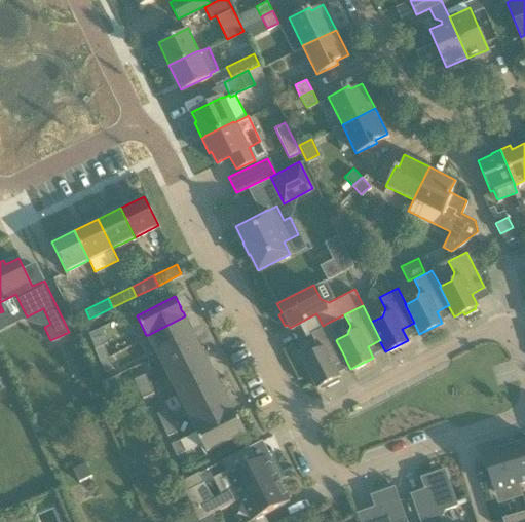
[(184,317),(148,335),(157,353),(194,335),(184,317)]
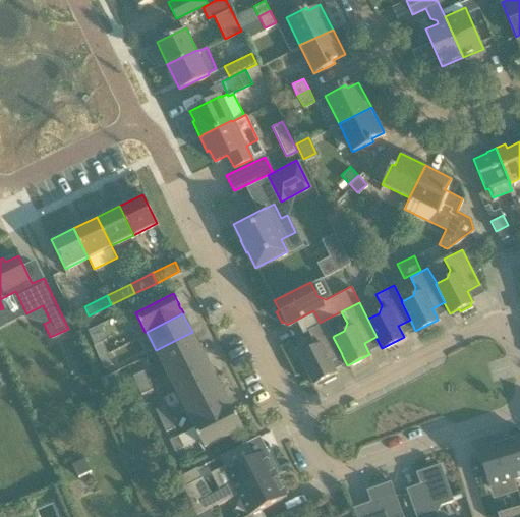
[(330,361),(342,355),(342,354),(333,337),(334,336),(325,320),(320,323),(307,329),(312,340),(310,348),(298,354),(312,384),(322,379),(324,382),(334,376),(333,372),(335,371),(330,361)]
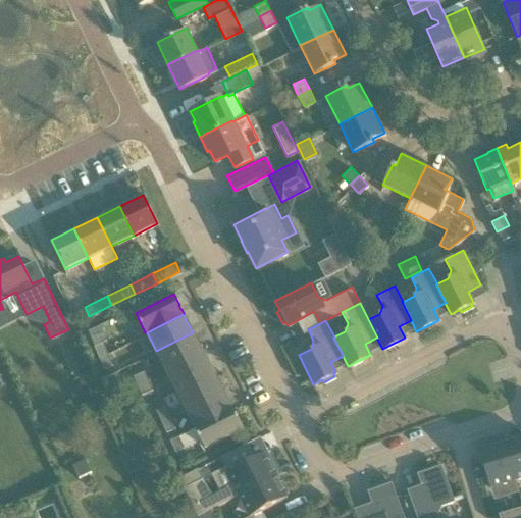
[(165,370),(202,352),(193,332),(156,351),(165,370)]
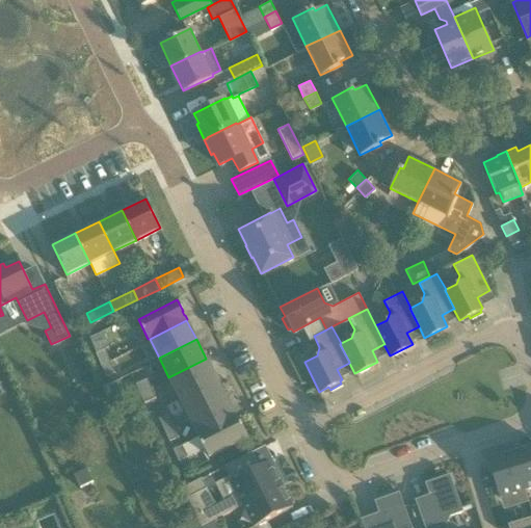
[(109,360),(104,348),(95,351),(100,364),(109,360)]
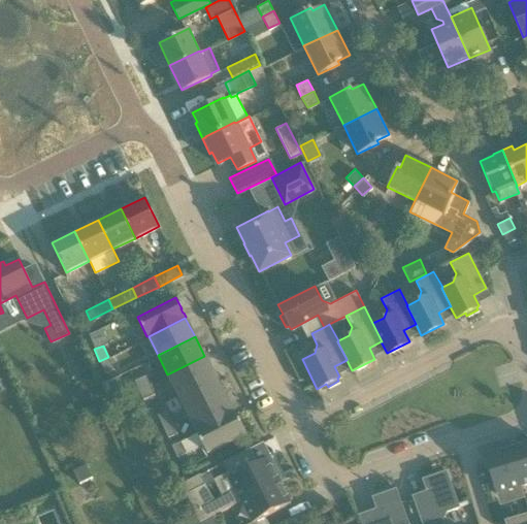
[(177,393),(215,374),(204,356),(167,374),(177,393)]
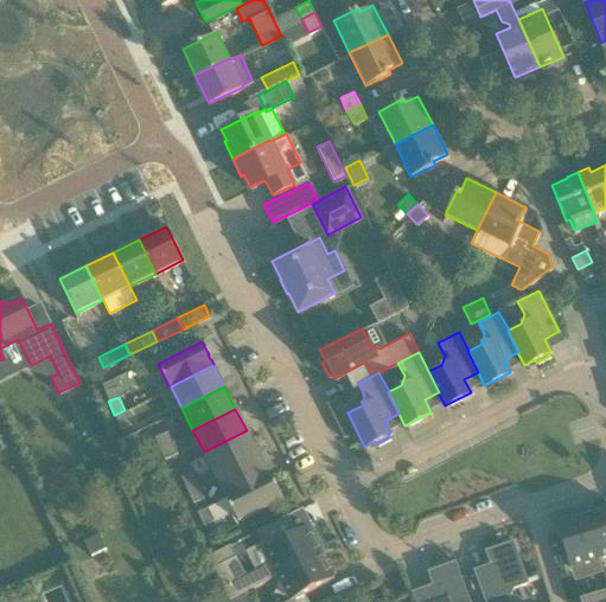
[(129,423),(125,410),(114,415),(119,428),(129,423)]
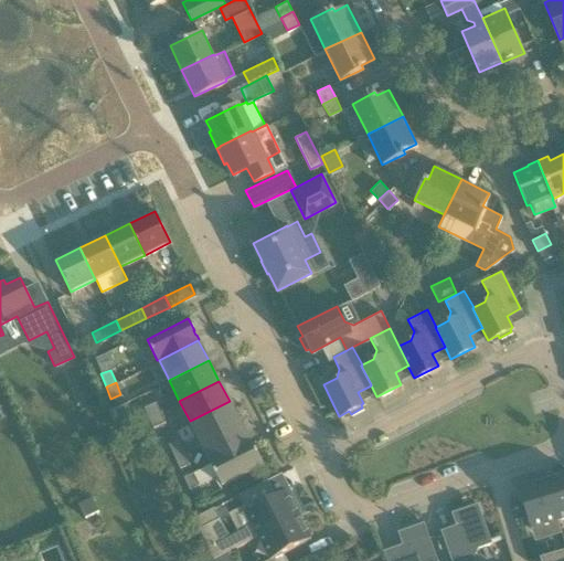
[(160,411),(156,401),(144,406),(148,416),(160,411)]
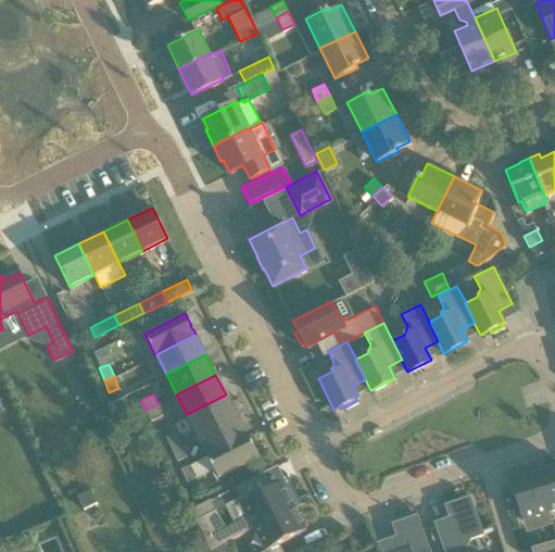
[(236,415),(226,394),(187,414),(197,435),(236,415)]
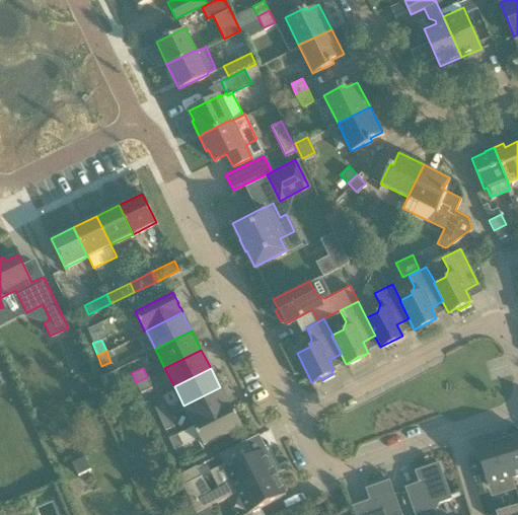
[(96,375),(85,380),(89,390),(100,386),(96,375)]
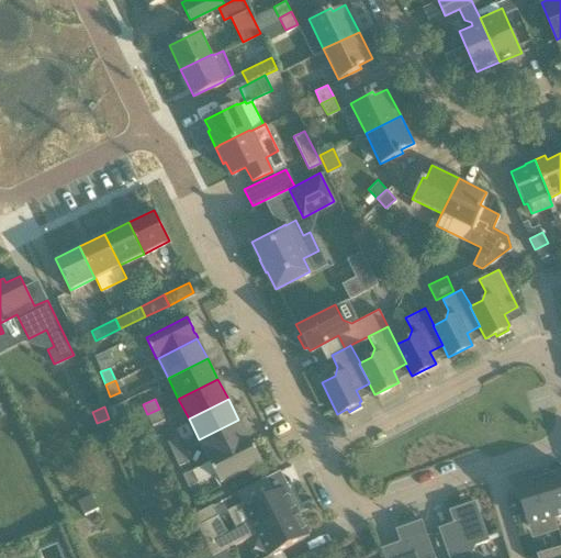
[(164,419),(159,409),(147,414),(152,424),(164,419)]
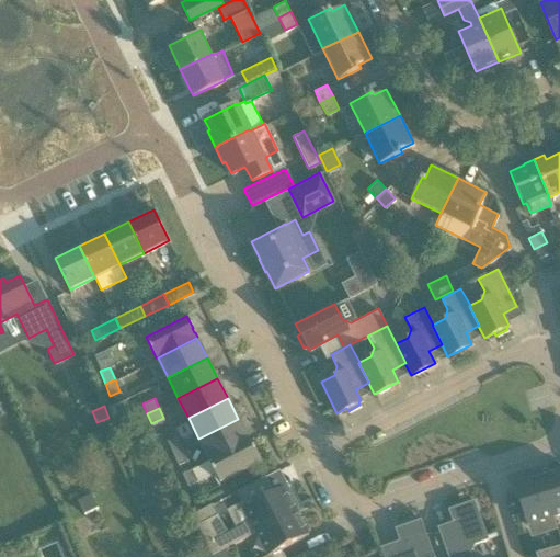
[(208,459),(250,439),(249,438),(248,438),(238,419),(198,439),(209,458),(207,458),(208,459)]
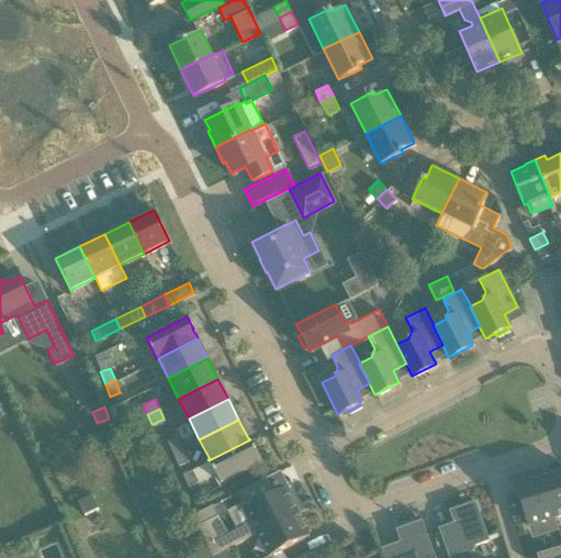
[(182,448),(177,436),(167,441),(172,453),(182,448)]
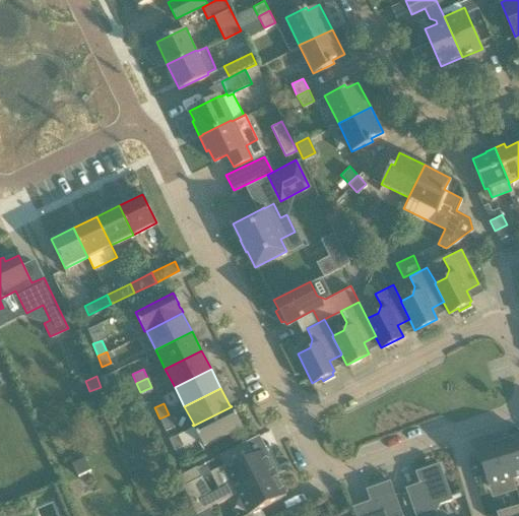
[(203,445),(241,426),(236,414),(235,415),(233,411),(234,410),(232,406),(193,426),(203,445)]
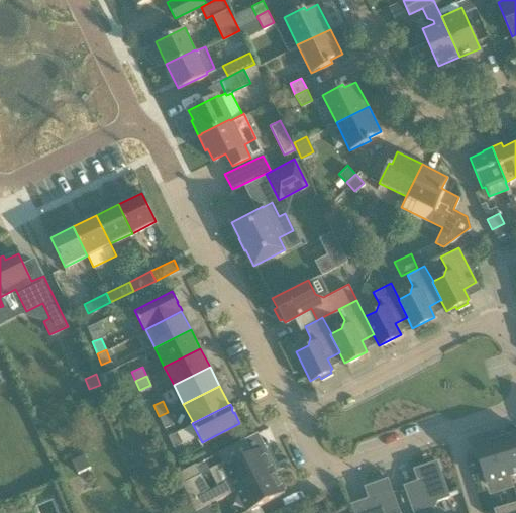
[(173,423),(168,412),(159,416),(164,427),(173,423)]
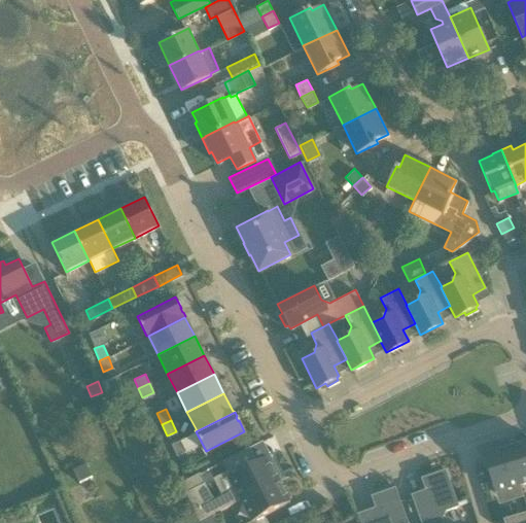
[(525,481),(525,437),(516,440),(517,444),(507,447),(519,483),(525,481)]
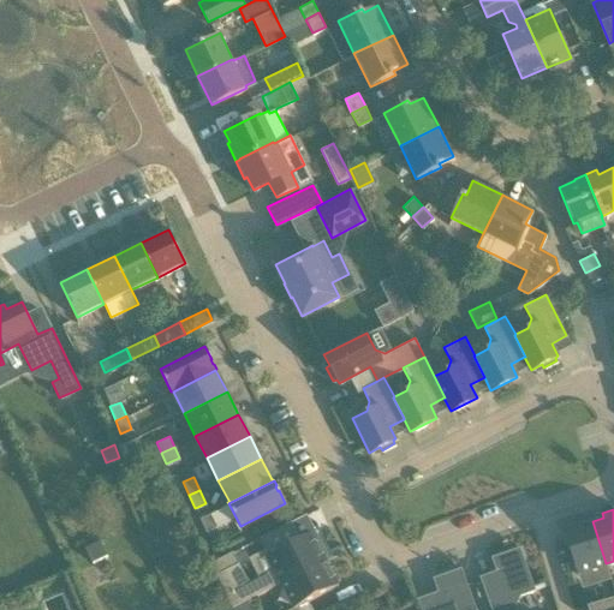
[(216,526),(210,513),(200,518),(206,531),(216,526)]
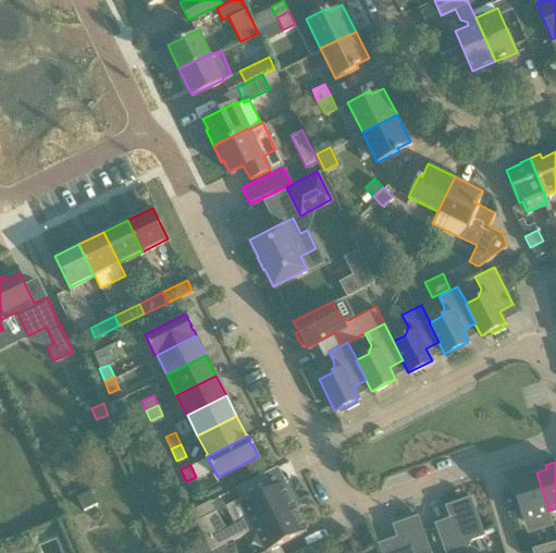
[(209,500),(190,510),(196,519),(209,550),(255,526),(293,506),(288,498),(292,495),(286,484),(283,486),(281,482),(271,487),(263,471),(234,487),(248,514),(224,527),(215,510),(214,510),(209,500)]
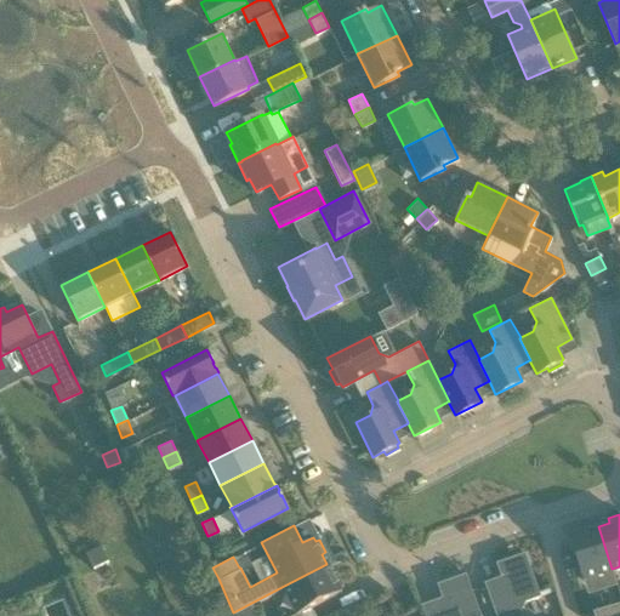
[(612,569),(598,526),(587,530),(585,525),(572,530),(573,534),(569,535),(582,579),(612,569)]
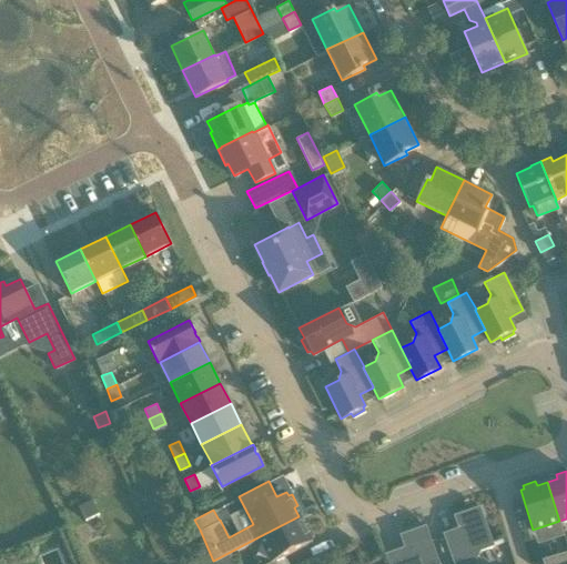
[(92,500),(78,506),(84,520),(98,513),(92,500)]
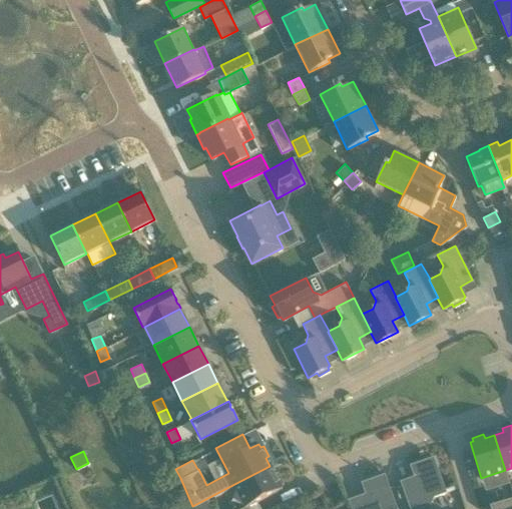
[(412,475),(399,480),(409,508),(431,508),(429,504),(432,496),(433,496),(445,492),(432,455),(432,456),(409,464),(413,475),(412,475)]
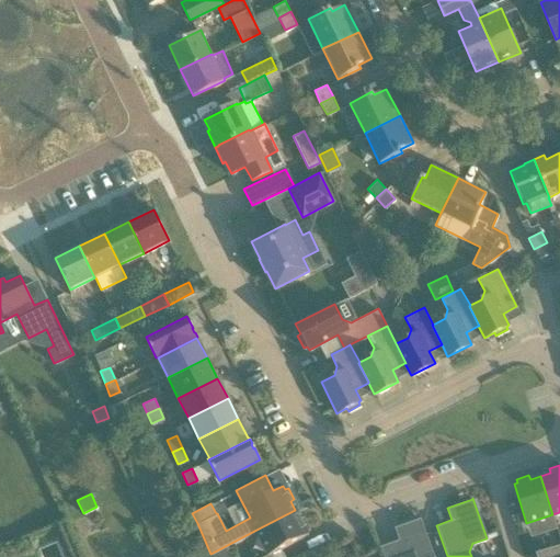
[(284,556),(280,547),(307,534),(306,530),(309,527),(303,516),(299,518),(295,510),(256,530),(269,553),(260,556),(284,556)]
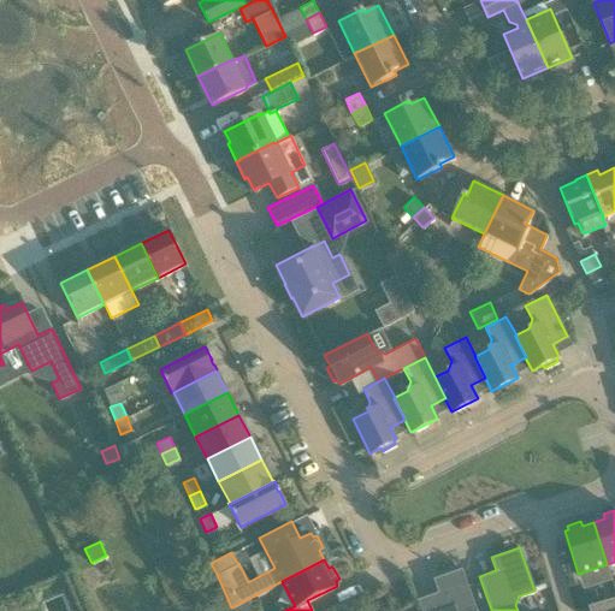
[(437,591),(417,599),(421,610),(475,610),(477,610),(461,568),(460,568),(432,577),(437,591)]
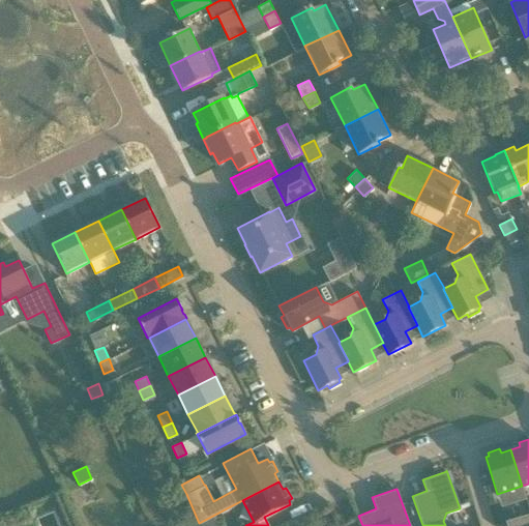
[(506,525),(528,525),(528,513),(505,521),(505,522),(506,525)]
